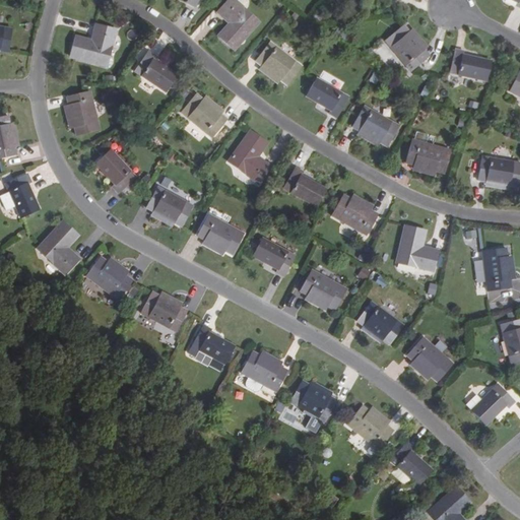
[(217,36),(234,50),(258,23),(241,7),(242,7),(234,0),(229,0),(217,13),(229,24),(217,36)]
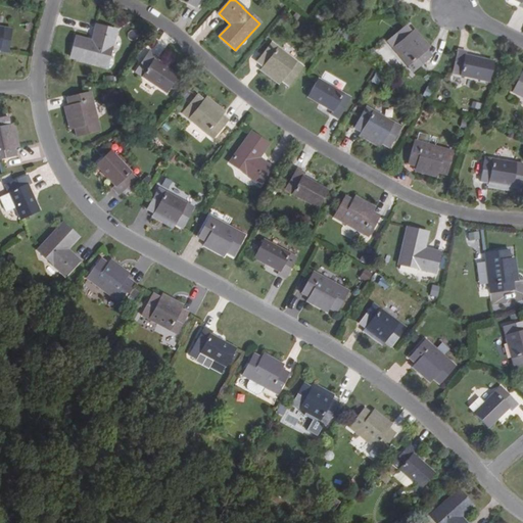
[(519,6),(522,8),(522,0),(514,0),(520,3),(519,6)]
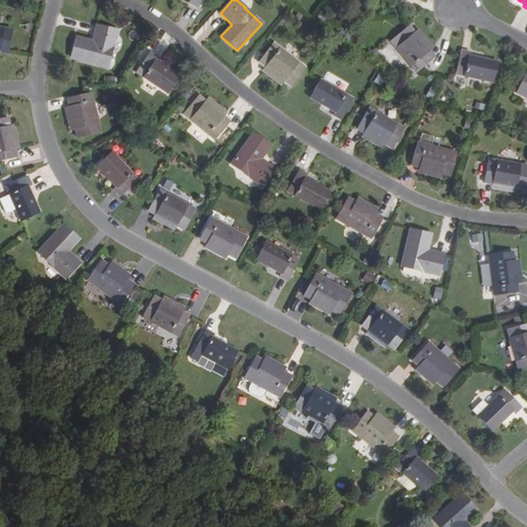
[(76,37),(71,58),(107,68),(112,45),(114,46),(117,31),(97,26),(92,41),(76,37)]
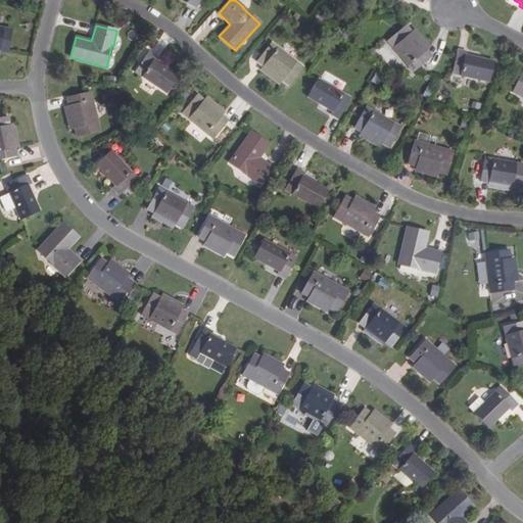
[(413,72),(431,56),(427,50),(412,32),(407,26),(387,41),(413,72)]
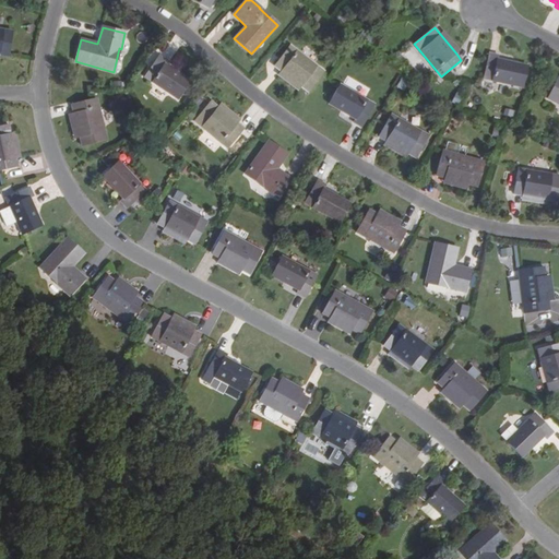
[(360,36),(372,43),(376,35),(364,28),(360,36)]
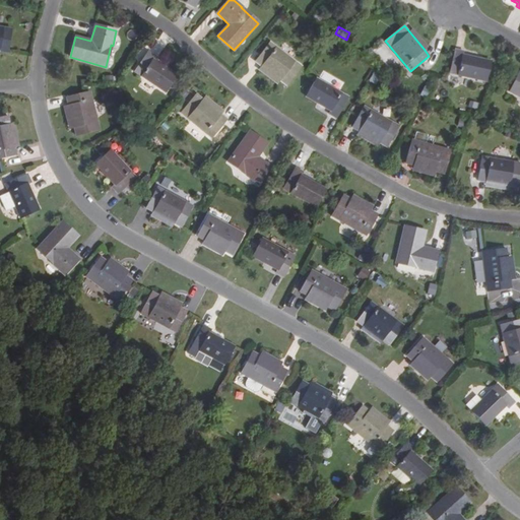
[(0,51),(7,53),(11,29),(0,27),(0,51)]
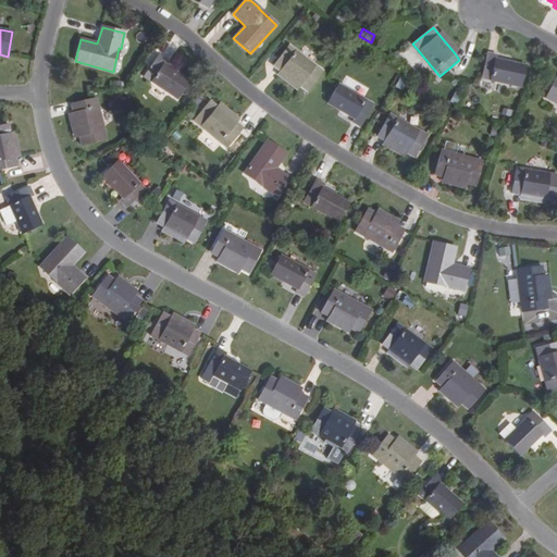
[(442,31),(438,34),(455,53),(458,50),(442,31)]
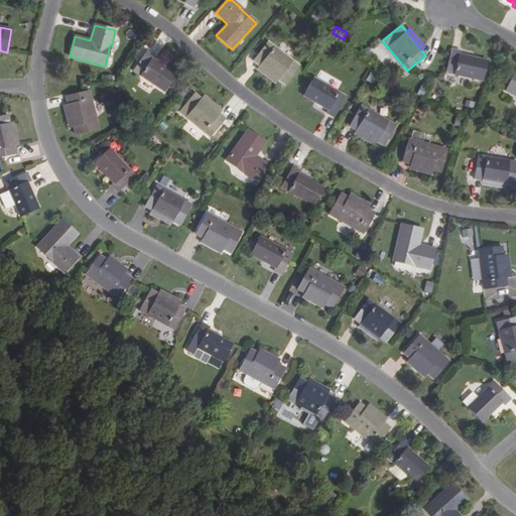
[(268,42),(253,61),(259,66),(278,81),(284,86),(299,67),(268,42)]
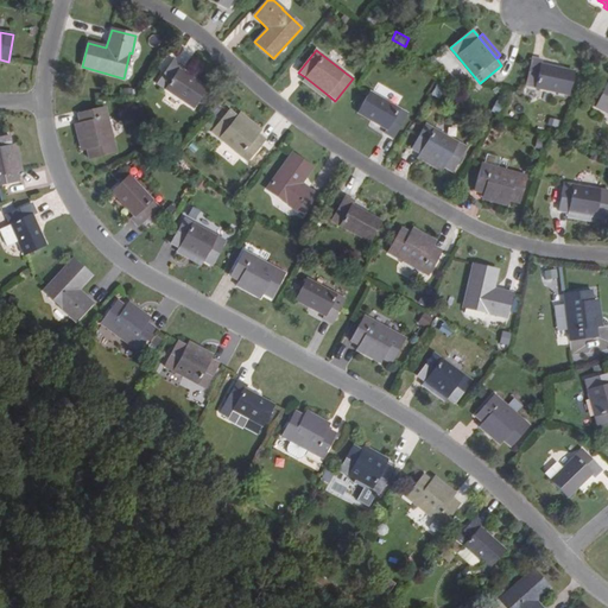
[(543,61),(532,58),(526,87),(568,95),(574,71),(543,64),(543,61)]
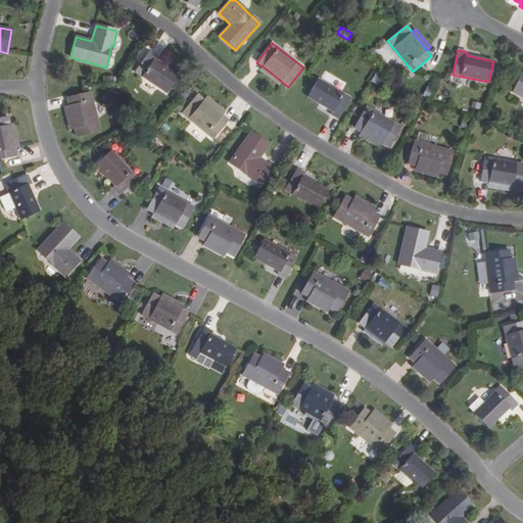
[(156,57),(149,52),(135,73),(165,93),(178,76),(155,59),(156,57)]
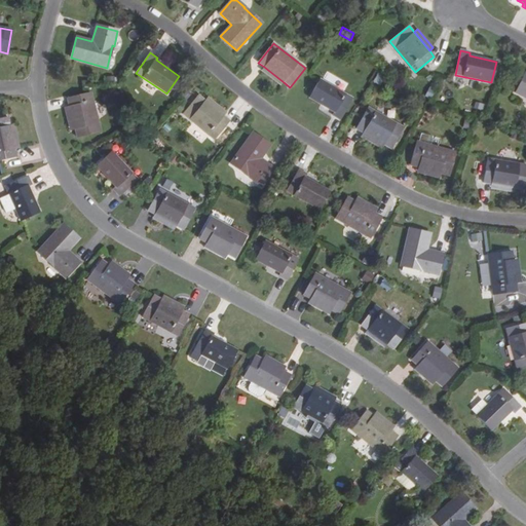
[(280,86),(284,82),(264,67),(261,71),(280,86)]
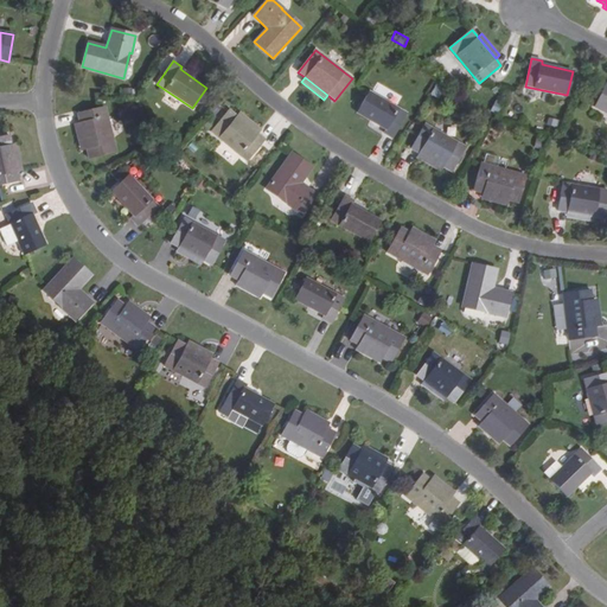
[(606,113),(606,82),(595,108),(606,113)]
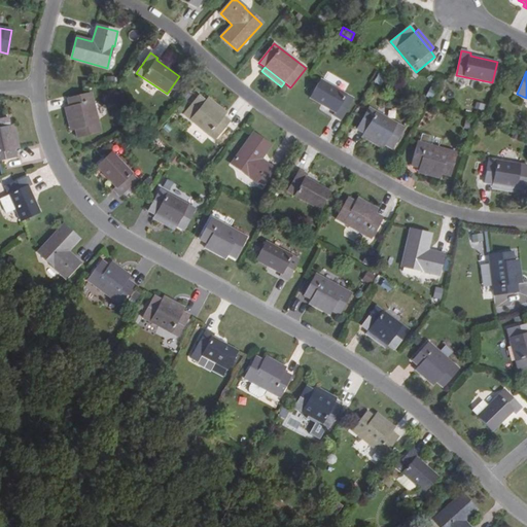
[(341,119),(353,98),(321,79),(310,98),(335,112),(332,115),(341,119)]
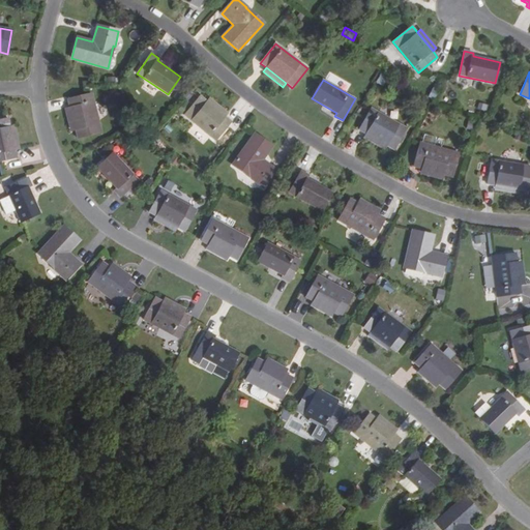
[(67,99),(69,108),(76,130),(77,138),(100,131),(91,94),(67,99)]
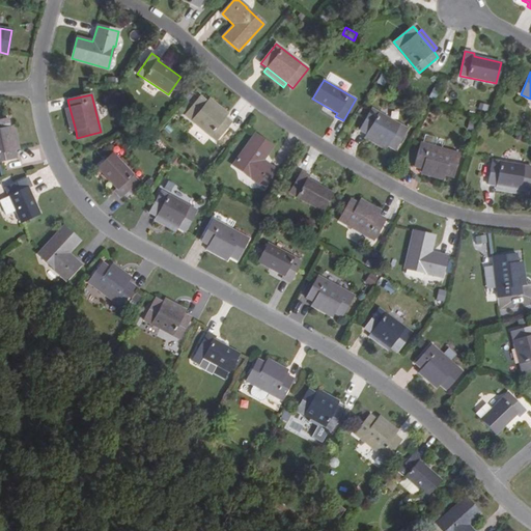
[(216,142),(231,122),(225,117),(206,102),(200,96),(184,115),(216,142)]
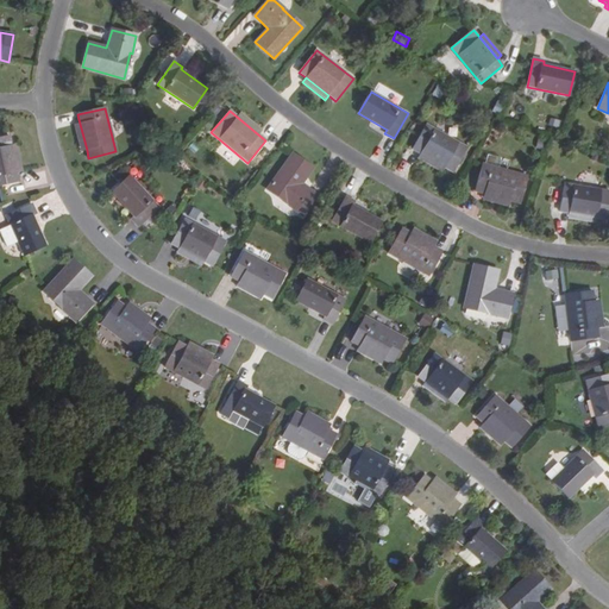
[(262,131),(240,113),(237,117),(258,135),(262,131)]
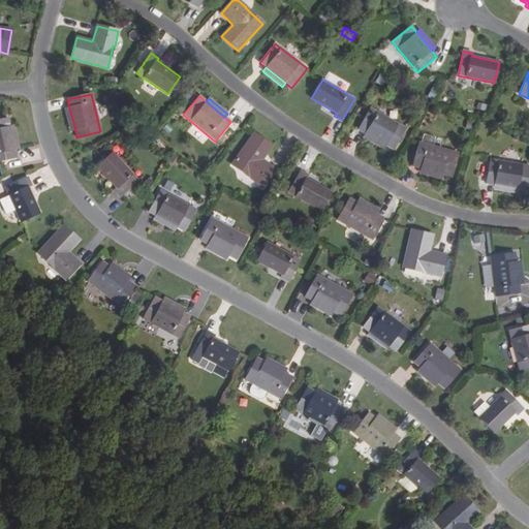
[(478,102),(476,109),(487,112),(488,104),(478,102)]
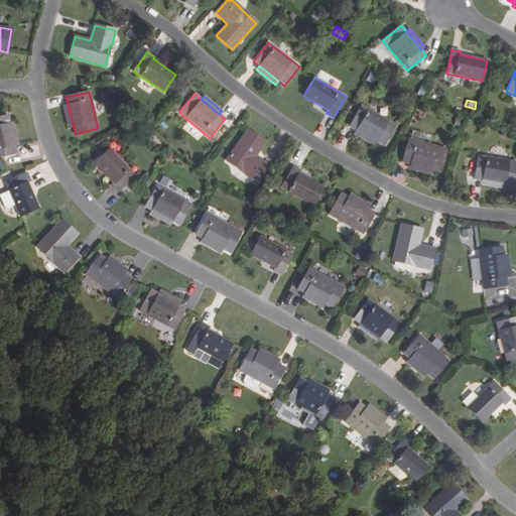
[(68,129),(74,127),(68,105),(61,106),(68,129)]
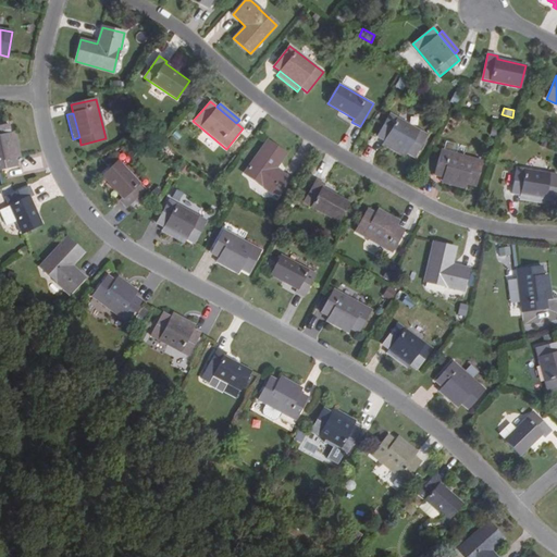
[(390,114),(378,137),(384,140),(407,153),(413,158),(426,135),(390,114)]
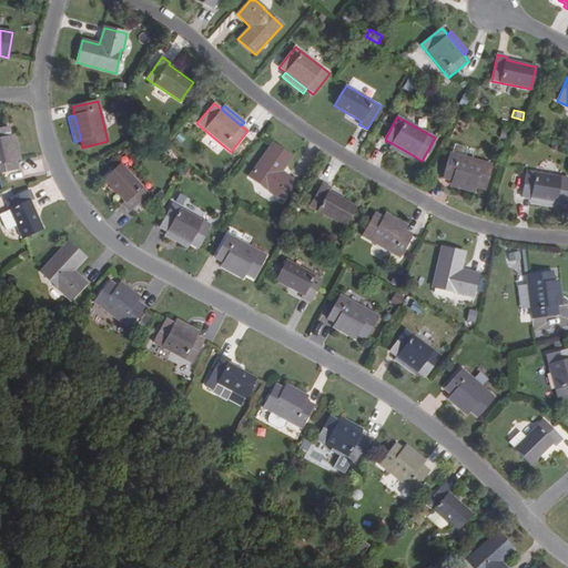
[(0,172),(17,170),(16,161),(10,135),(8,127),(0,128),(0,172)]
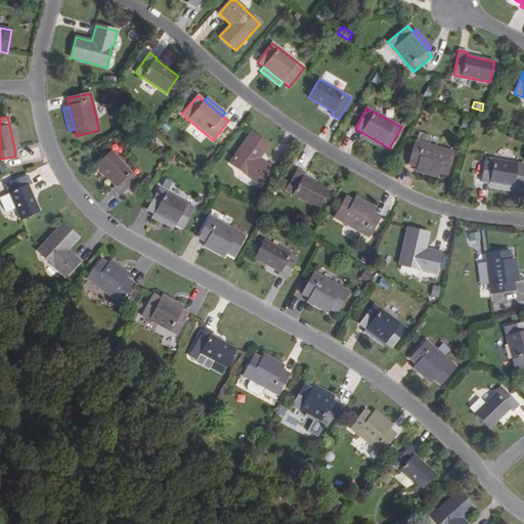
[(14,124),(9,125),(14,148),(19,147),(14,124)]
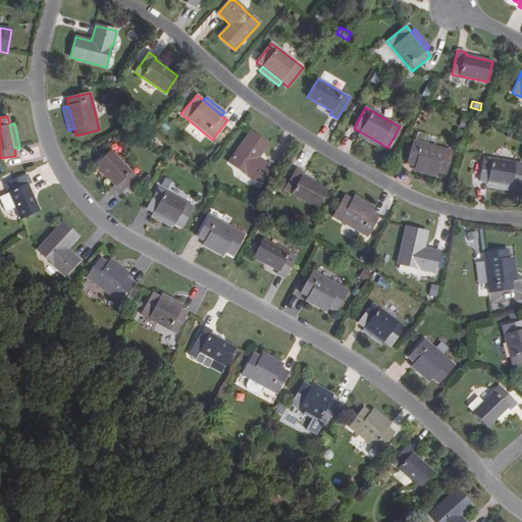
[(378,148),(381,144),(360,132),(357,136),(378,148)]
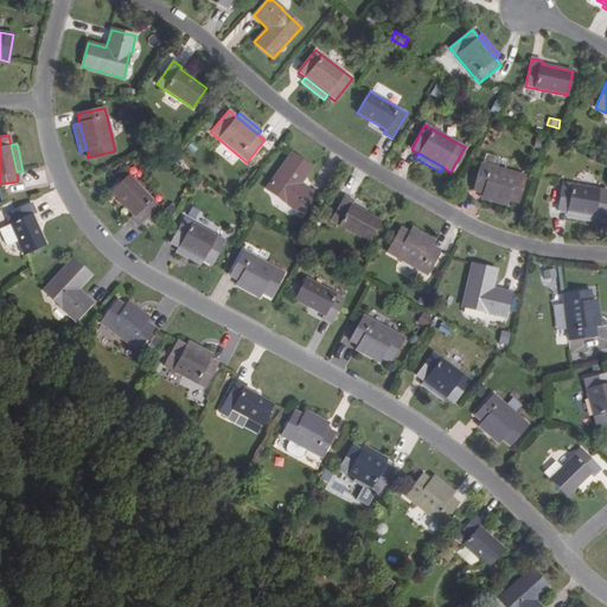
[(311,168),(291,154),(266,189),(288,205),(287,205),(301,216),(315,195),(300,184),(311,168)]
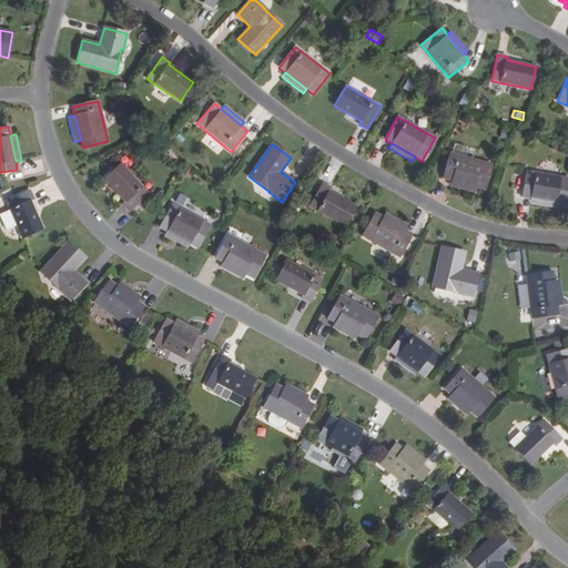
[(443,179),(450,181),(476,189),(484,191),(492,164),(450,153),(443,179)]
